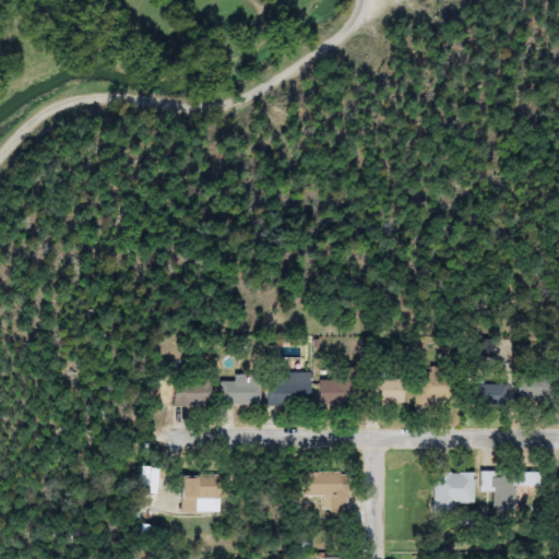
[(414,407),(413,369),(447,368),(448,406),(414,407)]
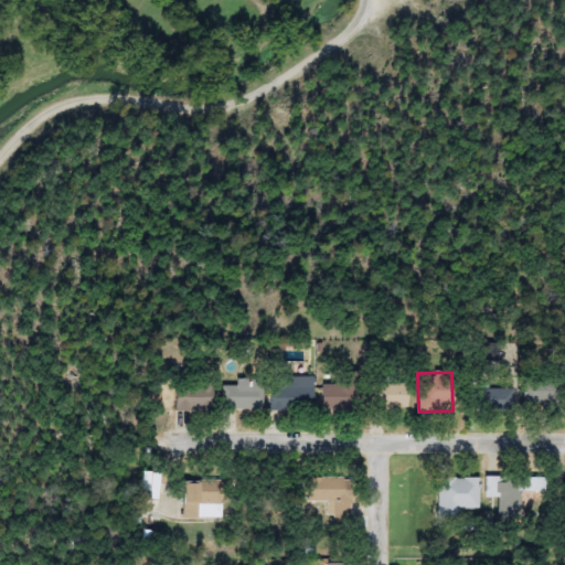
[(269,377),(313,377),(313,411),(269,411),(269,377)]
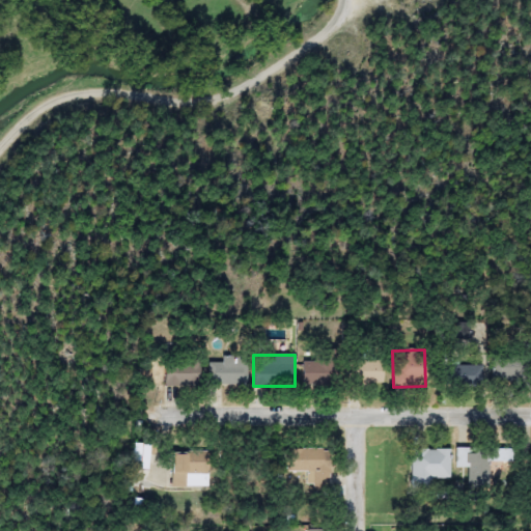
[(491,384),(491,356),(527,357),(527,384),(491,384)]
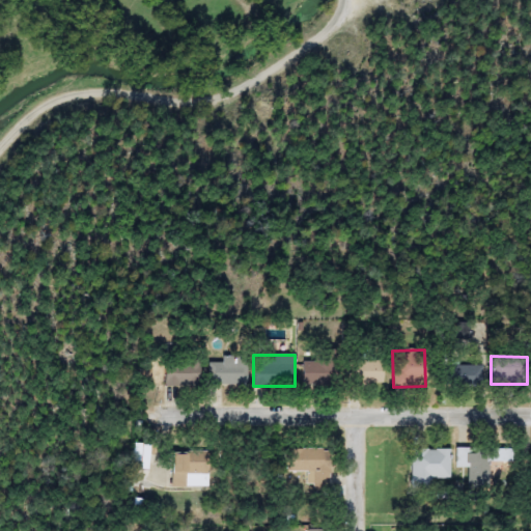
[(208,385),(208,363),(221,363),(221,357),(246,357),(246,385),(208,385)]
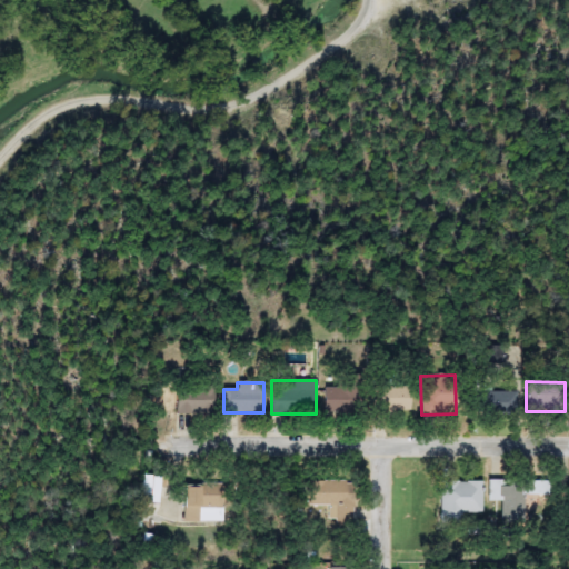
[(361,383),(361,413),(325,413),(325,383),(361,383)]
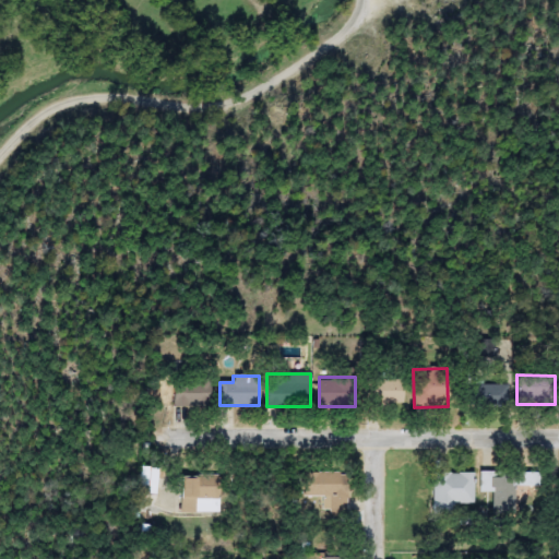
[(405,404),(367,405),(366,377),(405,377),(405,404)]
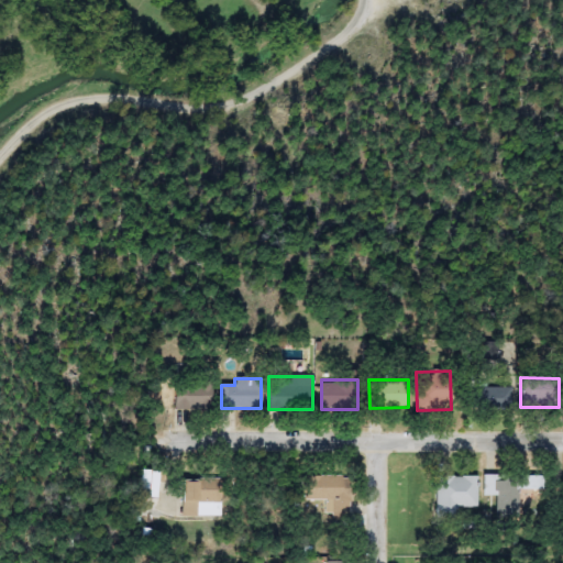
[(210,410),(175,410),(175,382),(211,383),(210,410)]
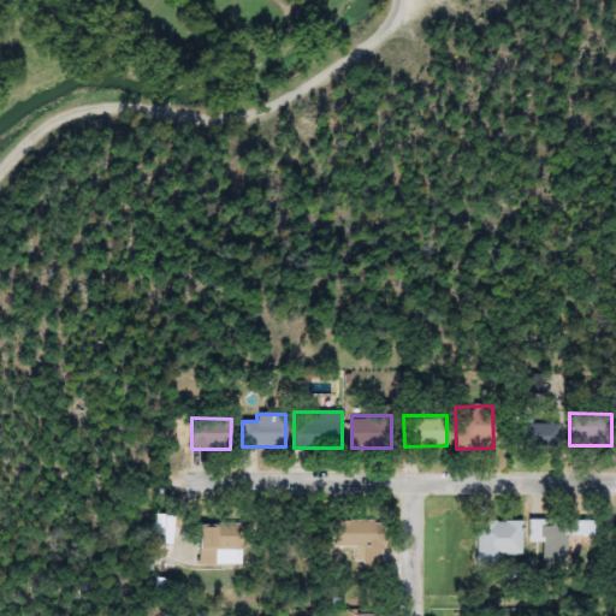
[(183,448),(161,448),(161,422),(183,422),(183,448)]
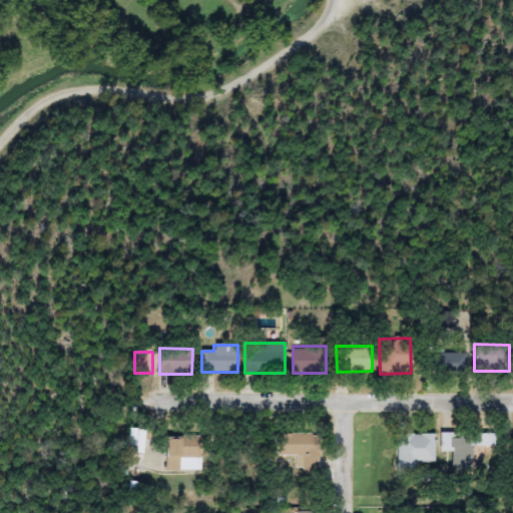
[(464,352),(464,376),(434,376),(434,352),(464,352)]
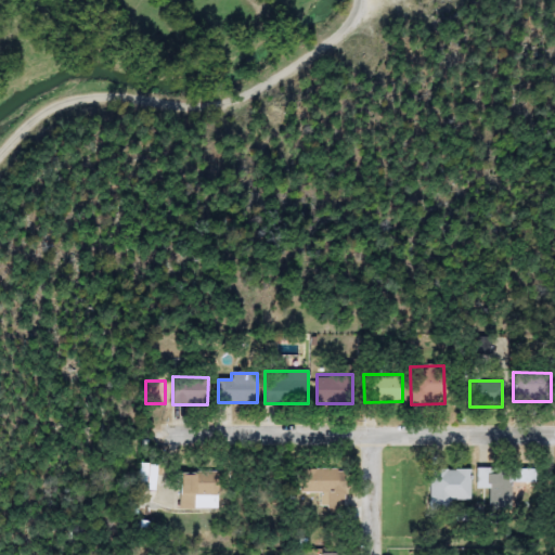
[(156,492),(139,492),(139,462),(156,462),(156,492)]
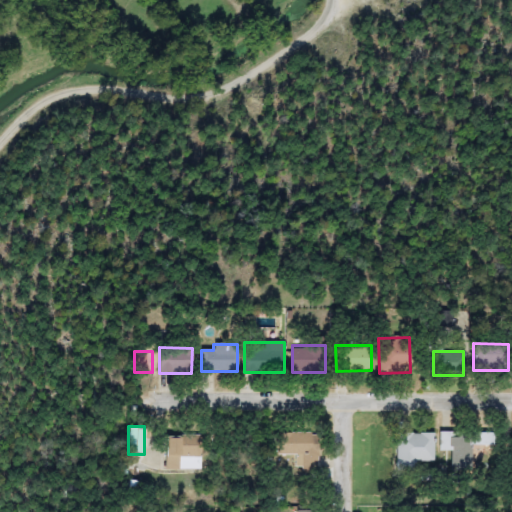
[(278,455),(278,432),(317,432),(317,470),(294,470),(294,455),(278,455)]
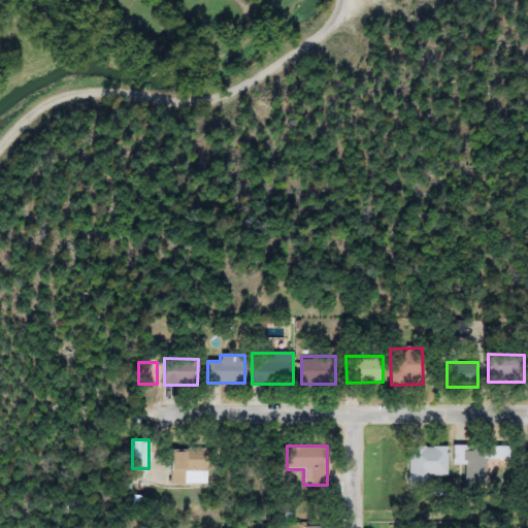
[(464,485),(464,465),(452,465),(452,446),(485,446),(485,485),(464,485)]
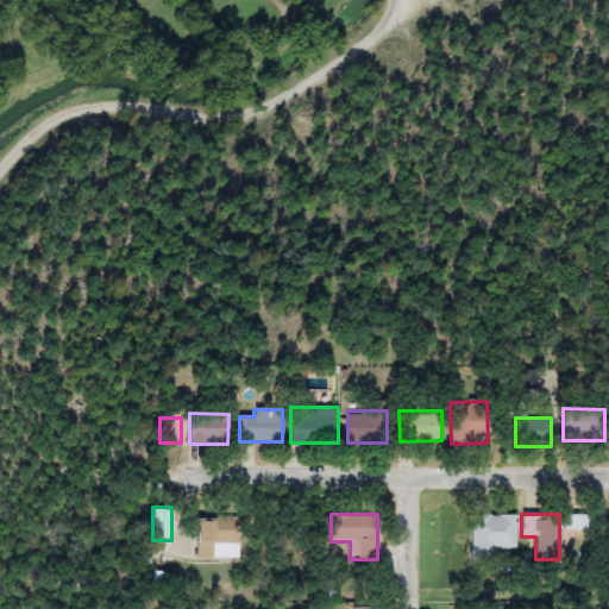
[(589,531),(565,531),(565,514),(589,514),(589,531)]
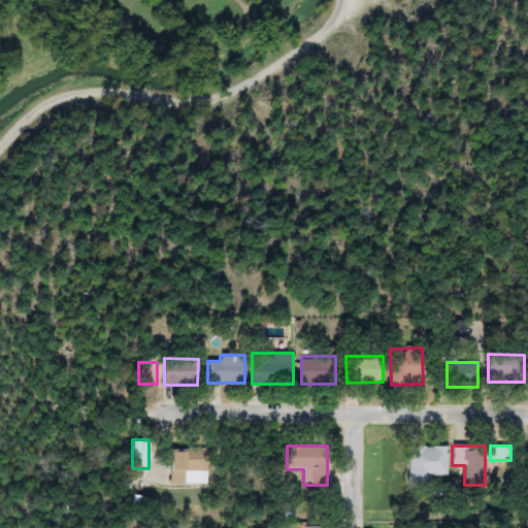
[(407,447),(447,447),(447,476),(426,476),(426,488),(407,488),(407,447)]
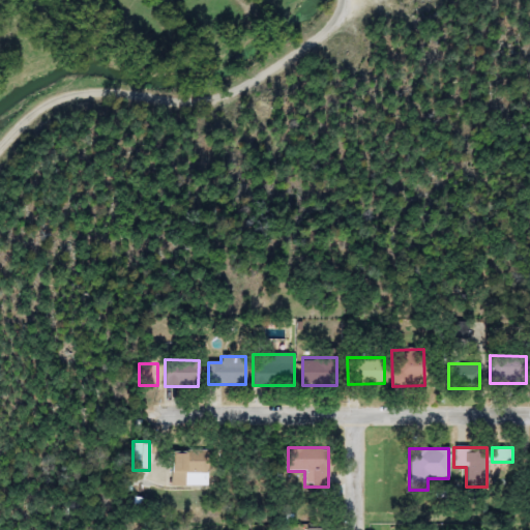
[(208,487),(172,487),(172,451),(208,451),(208,487)]
